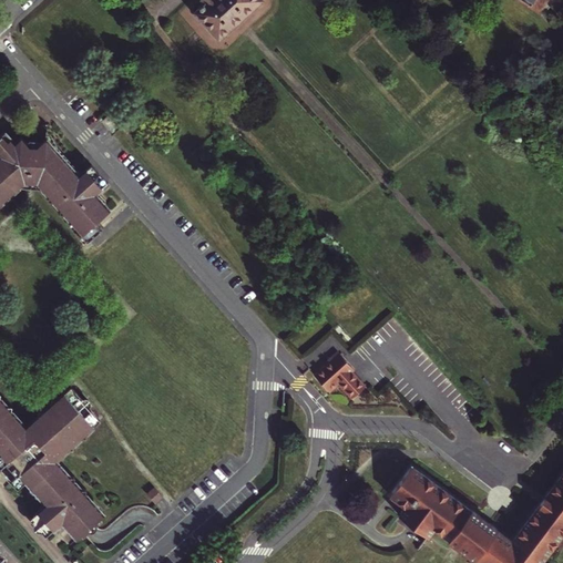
[(201,26),(215,41),(256,3),(253,0),(201,0),(198,2),(201,4),(194,11),(195,13),(192,16),(194,18),(194,22),(196,26),(201,26)]
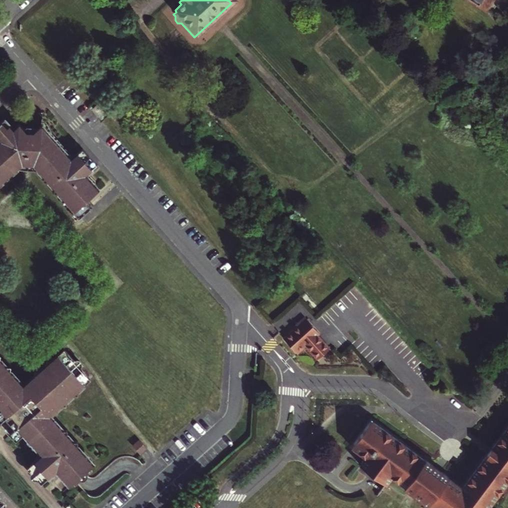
[(486,10),(469,0),(460,0),(483,15),(486,10)]
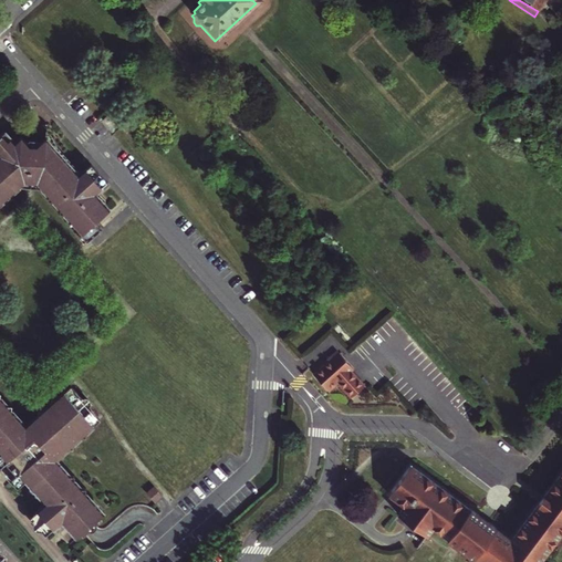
[(519,0),(538,11),(544,0),(519,0)]
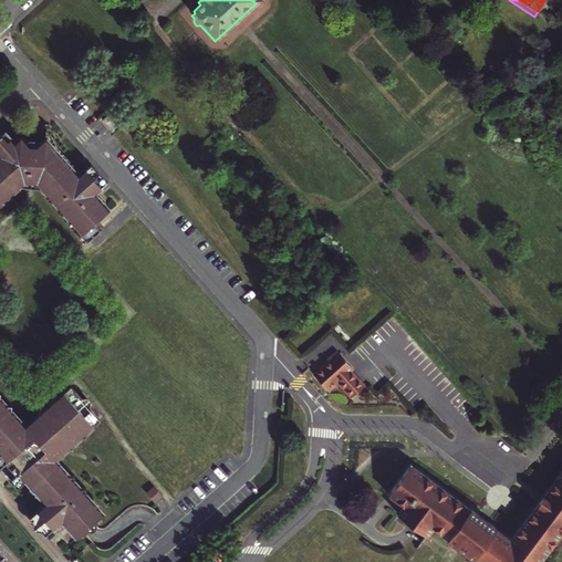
[(3,135),(0,138),(7,145),(10,142),(3,135)]
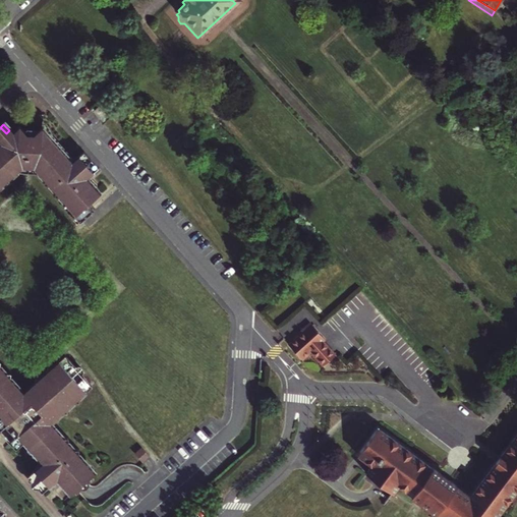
[(0,190),(5,185),(10,185),(10,181),(16,175),(22,175),(22,170),(34,171),(34,175),(39,175),(45,182),(44,187),(49,187),(55,193),(54,199),(60,199),(81,223),(92,214),(85,208),(90,205),(101,195),(85,178),(97,169),(82,153),(71,163),(51,140),(53,139),(51,136),(47,136),(42,130),(33,137),(25,137),(18,129),(13,134),(9,130),(6,133),(0,127),(0,190)]
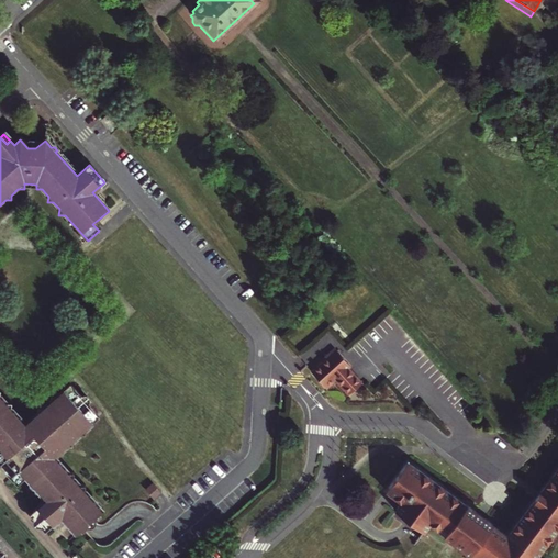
[(103,227),(97,221),(92,224),(99,231),(103,227)]
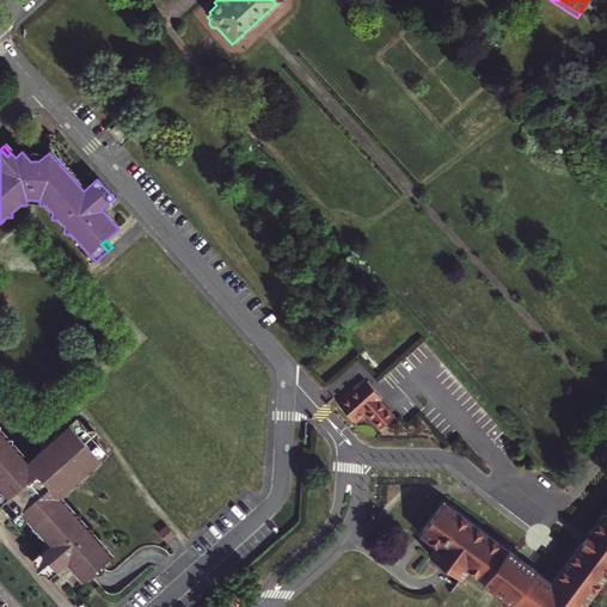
[(374,431),(387,420),(388,418),(374,403),(376,400),(359,381),(348,391),(332,406),(349,424),(359,416),(374,431)]
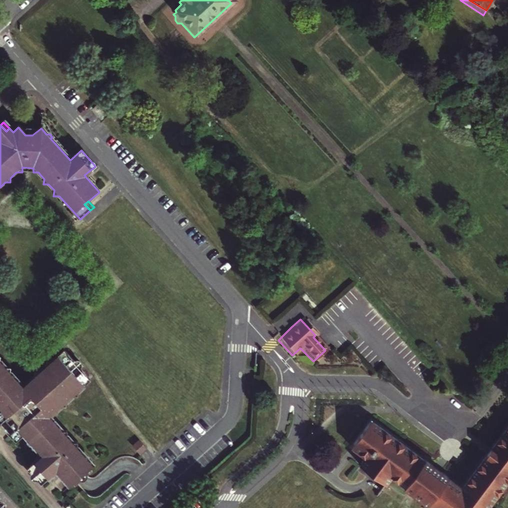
[(64,352),(58,358),(60,360),(67,354),(64,352)]
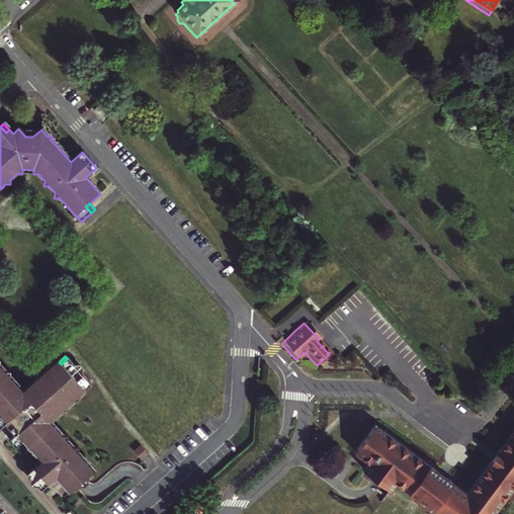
[(0,414),(2,417),(0,419),(0,432),(6,427),(10,427),(16,433),(16,437),(10,442),(15,448),(16,447),(18,449),(25,442),(43,463),(35,469),(38,474),(30,480),(39,490),(47,484),(50,487),(58,479),(72,494),(96,473),(80,454),(80,449),(75,449),(69,442),(69,438),(65,437),(52,423),(63,413),(67,414),(68,409),(75,403),(79,404),(79,399),(86,393),(83,390),(90,383),(76,368),(68,358),(61,364),(59,362),(52,367),(48,367),(47,372),(39,378),(35,378),(34,383),(24,393),(10,378),(11,374),(6,374),(0,367),(0,362),(0,414)]
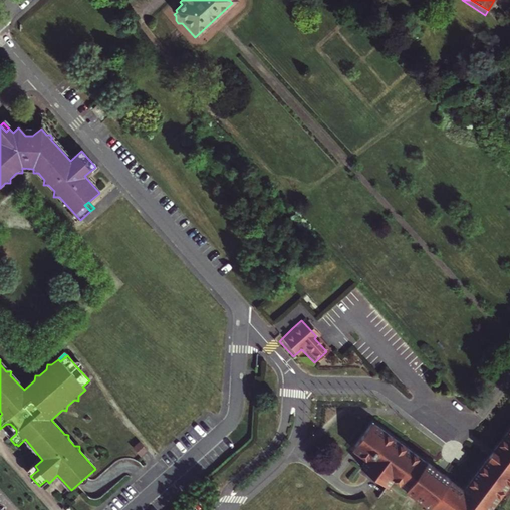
[(82,387),(85,390),(91,384),(89,380),(82,387)]
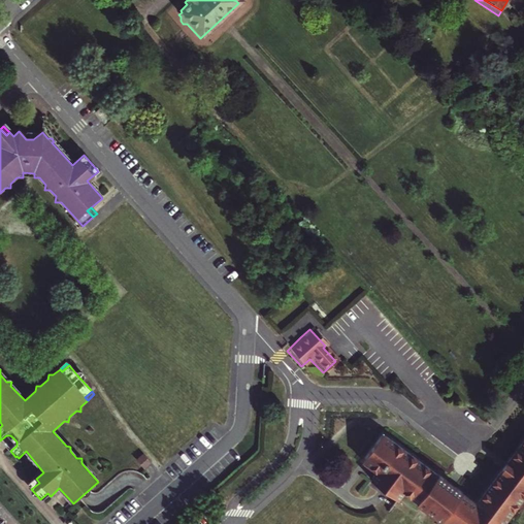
[(398,493),(417,508),(438,523),(499,523),(523,490),(523,433),(470,505),(377,436),(356,462),(371,472),(365,481),(392,500),(398,493)]
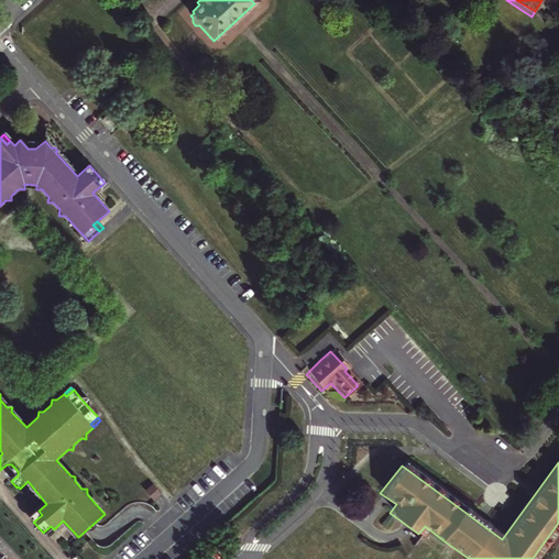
[(148,500),(151,504),(157,499),(150,489),(143,495),(148,500)]
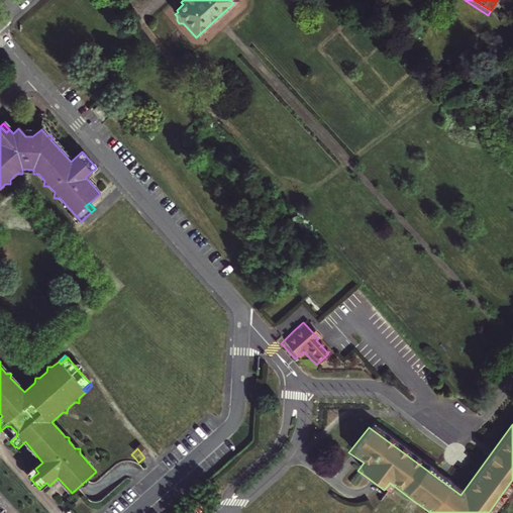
[(38,473),(35,469),(29,474),(27,476),(30,479),(38,473)]
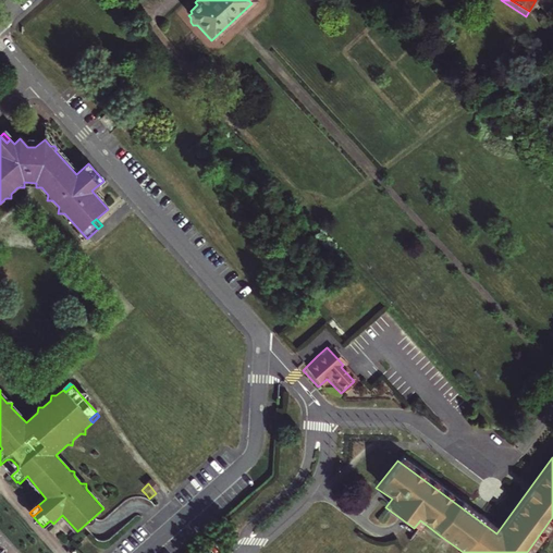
[(50,520),(42,527),(46,530),(53,524),(50,520)]
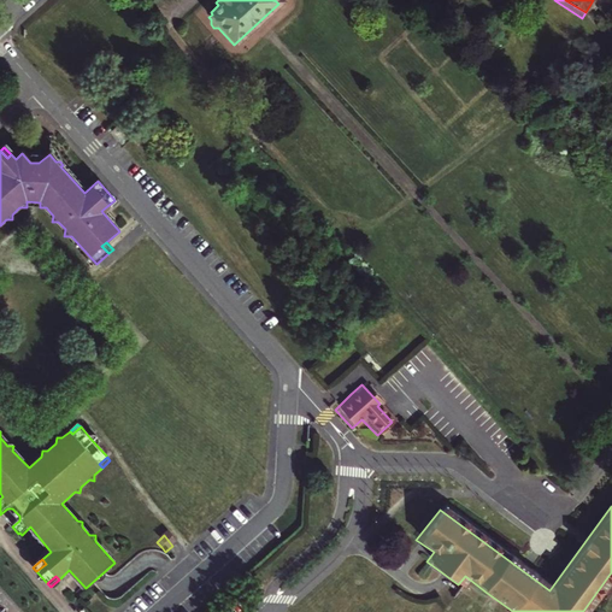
[(512,611),(487,593),(472,611),(512,611)]
